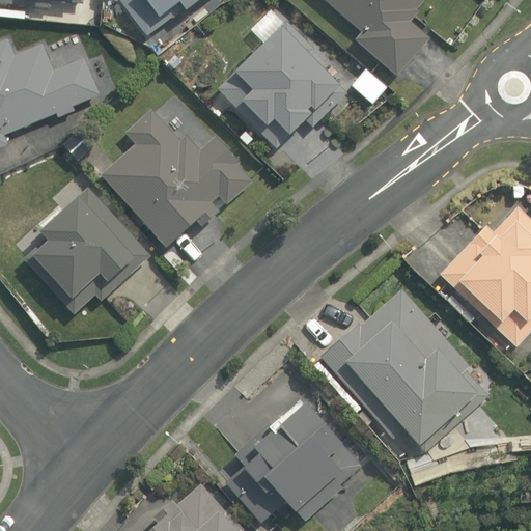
[(120,0),(145,35),(195,0),(120,0)]
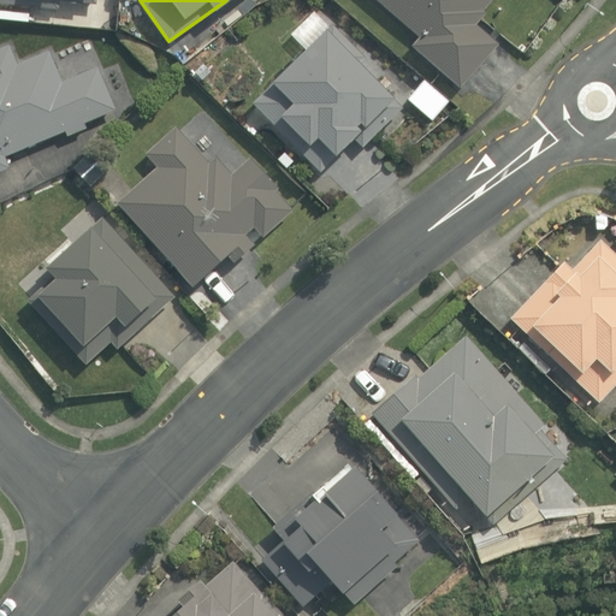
[(375,0),(418,37),(410,46),(460,89),(498,45),(474,24),(485,12),(481,9),(489,0),(375,0)]
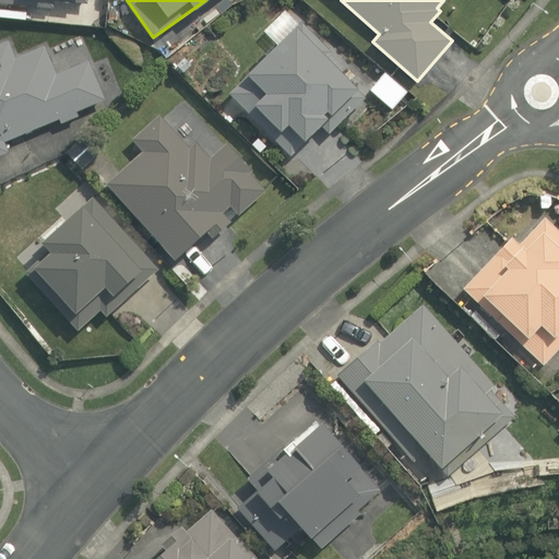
[(301,22),(228,94),(290,156),(320,127),(328,134),(365,97),(326,59),(332,54),(301,22)]
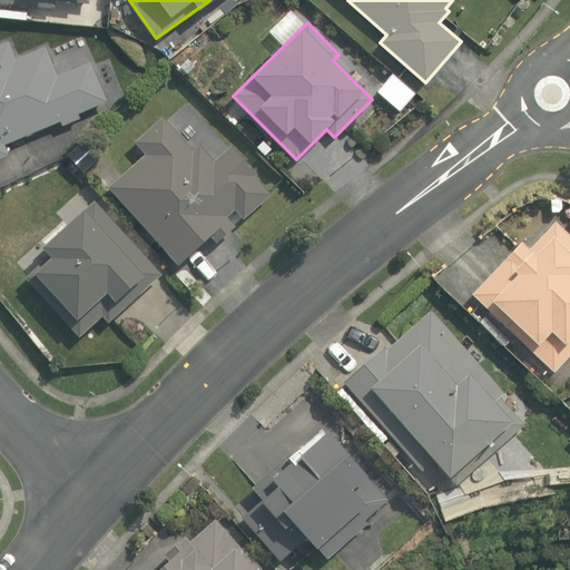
[(0,159),(8,156),(3,145),(59,123),(61,127),(81,119),(79,115),(107,104),(89,61),(56,75),(45,47),(15,59),(8,41),(0,45),(0,159)]
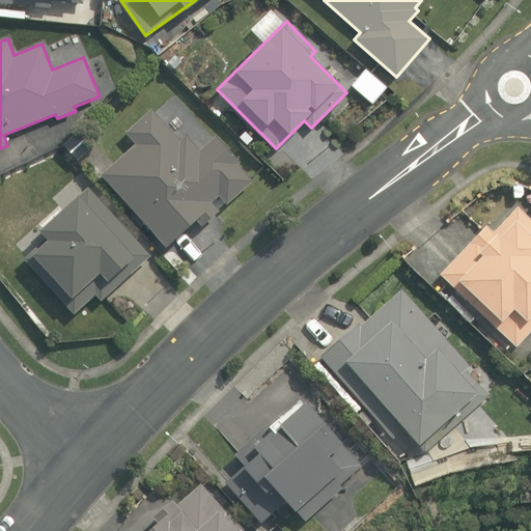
[(166,62),(173,68),(180,62),(175,54),(166,62)]
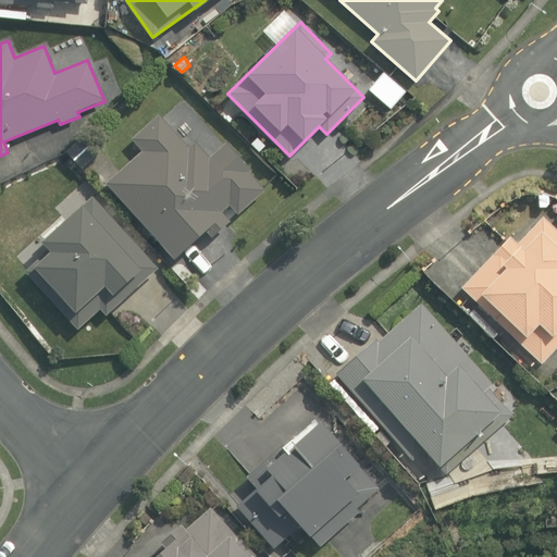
[(382,73),(367,91),(390,110),(405,91),(382,73)]
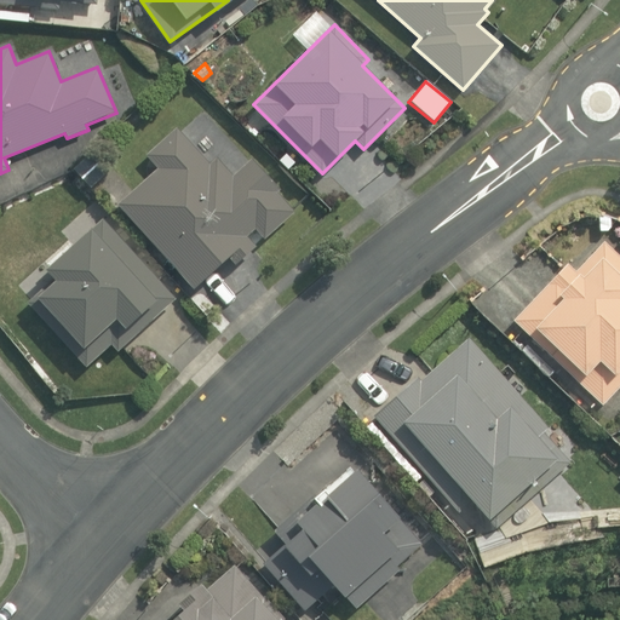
[(158,170),(118,205),(194,290),(228,260),(234,267),(254,248),(245,237),(254,229),(263,240),(296,211),(277,190),(280,188),(253,158),(233,177),(217,159),(210,166),(176,127),(144,155),(158,170)]
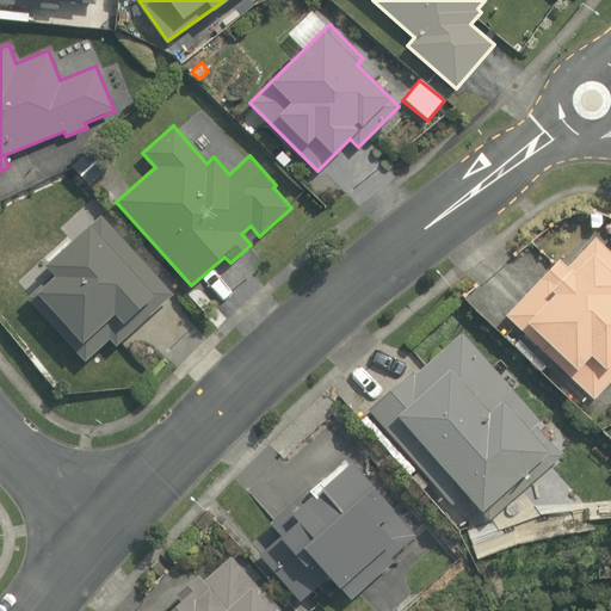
[(273,156),(284,167),(291,159),(281,150),(273,156)]
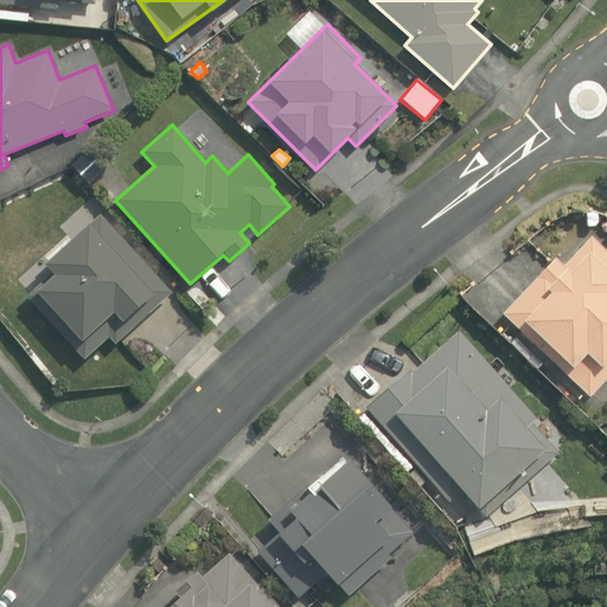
[(173,293),(100,213),(44,266),(53,276),(29,300),(84,359),(107,338),(115,347),(173,293)]
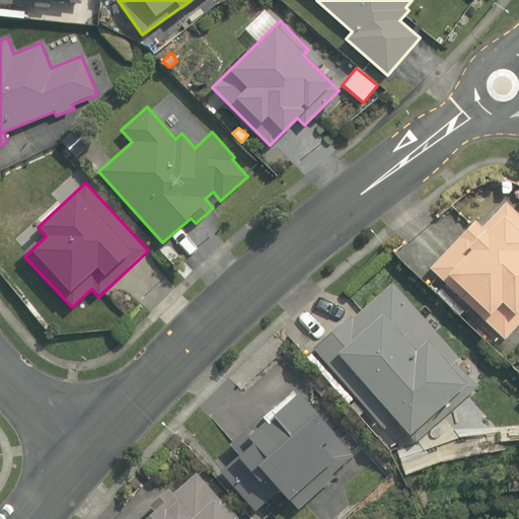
[(518,215),(505,202),(480,226),(475,221),(430,269),(504,340),(518,323),(518,215)]
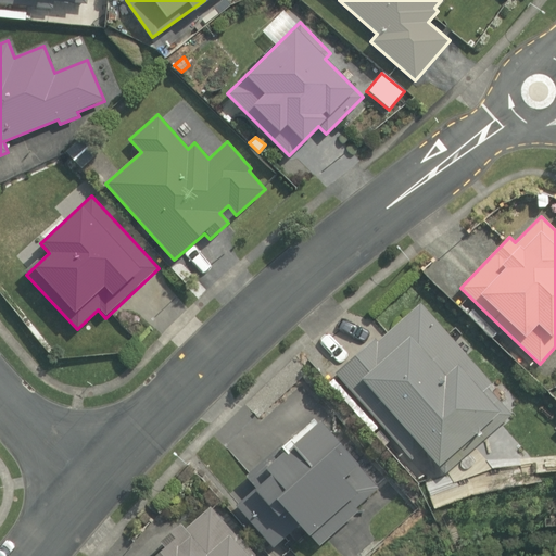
[(513,412),(418,303),(375,341),(374,340),(337,373),(414,462),(425,452),(443,472),(513,412)]
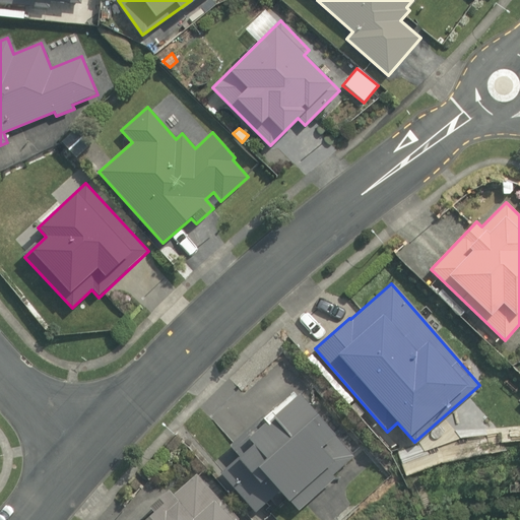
[(219,472),(253,511),(280,490),(298,509),(333,477),(330,475),(352,456),(334,433),(333,435),(313,413),(315,411),(300,392),(273,415),(266,409),(230,445),(238,456),(219,472)]
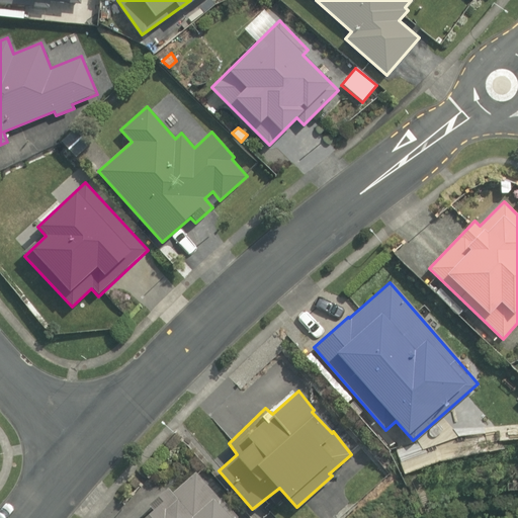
[(150,515),(146,517),(236,517),(195,471),(170,494),(167,490),(145,509),(150,515)]
